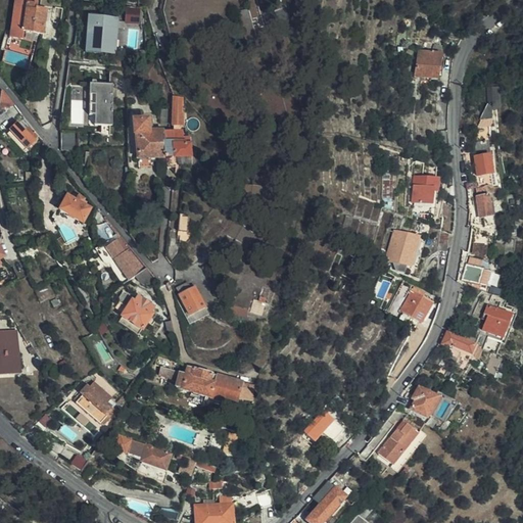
[(43,34),(47,10),(36,8),(37,0),(13,0),(12,6),(8,36),(21,38),(24,32),(43,34)]
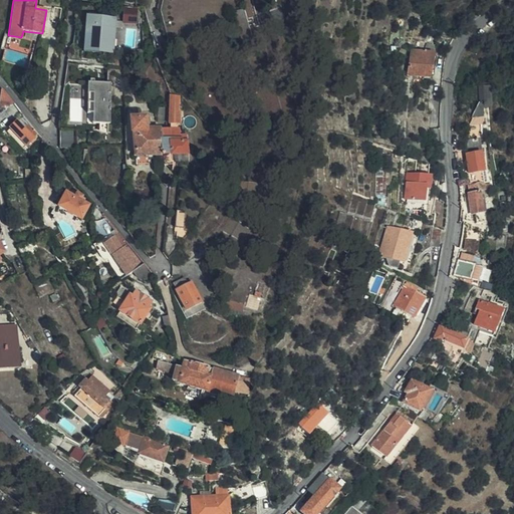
[(124,9),(123,19),(136,20),(137,10),(124,9)]
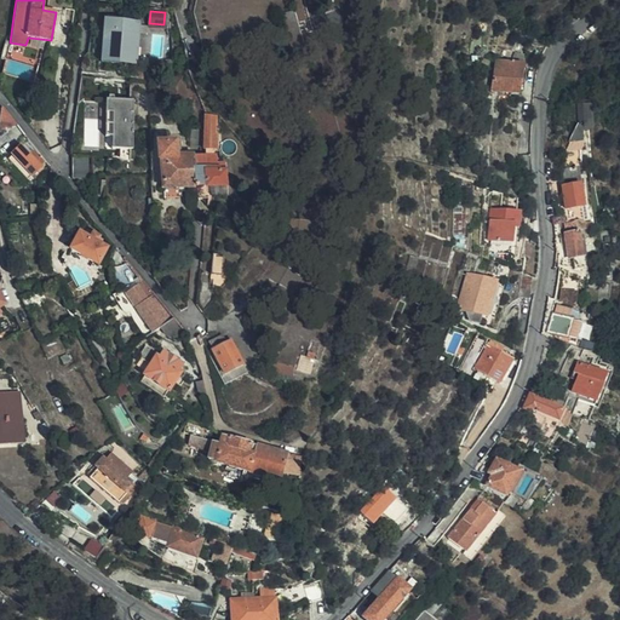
[(287,33),(302,36),(300,32),(305,29),(308,34),(314,32),(310,19),(297,23),(294,11),(282,13),(287,33)]
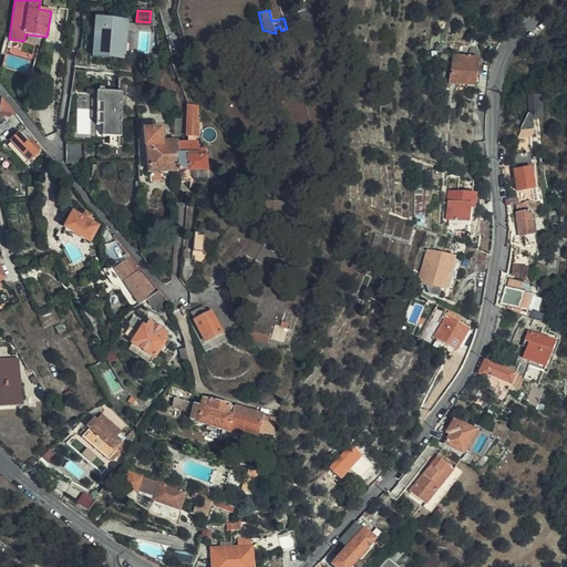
[(117,21),(126,21),(126,19),(95,17),(94,24),(93,49),(93,57),(122,58),(122,55),(113,55),(114,50),(98,50),(99,24),(116,26),(117,21)]
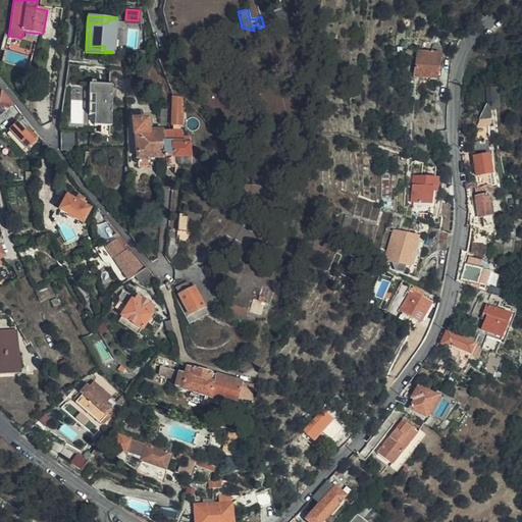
[(107,23),(91,22),(90,46),(105,46),(104,51),(112,51),(113,32),(115,32),(116,19),(108,19),(107,23)]
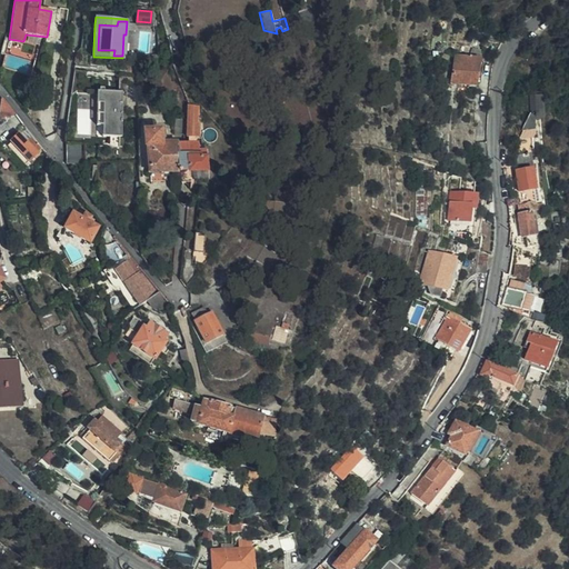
[(78,49),(77,55),(93,57),(95,25),(81,23),(78,49)]
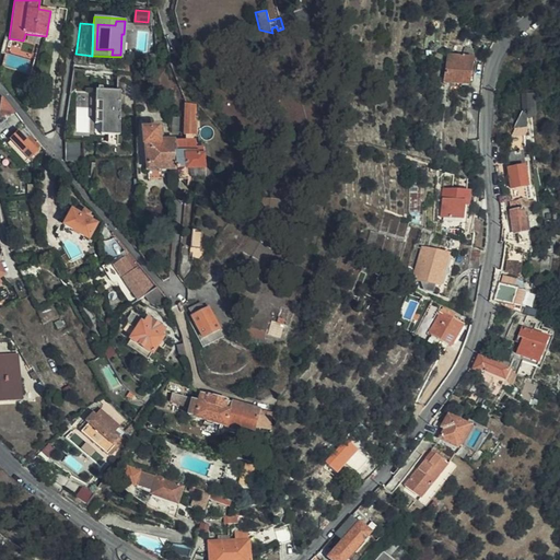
[(275,43),(272,33),(259,30),(264,46),(275,43)]
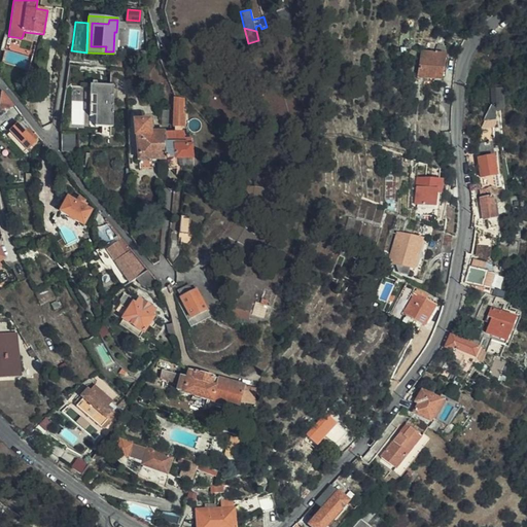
[(440,80),(444,56),(420,53),(417,77),(440,80)]
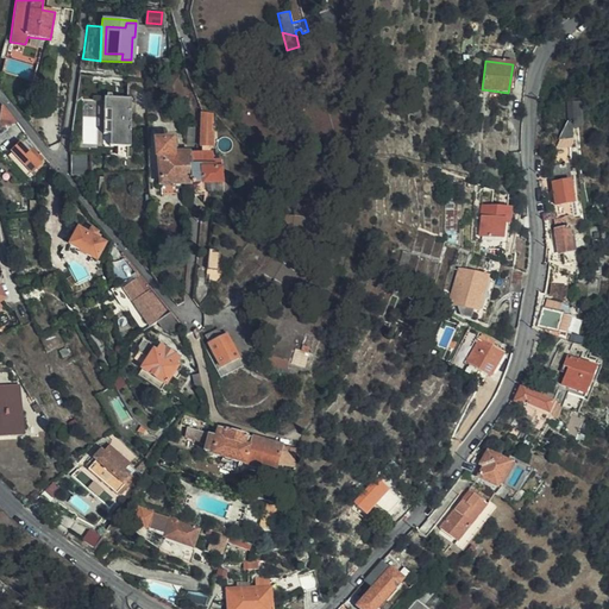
[(133,145),(132,96),(105,96),(105,145),(133,145)]
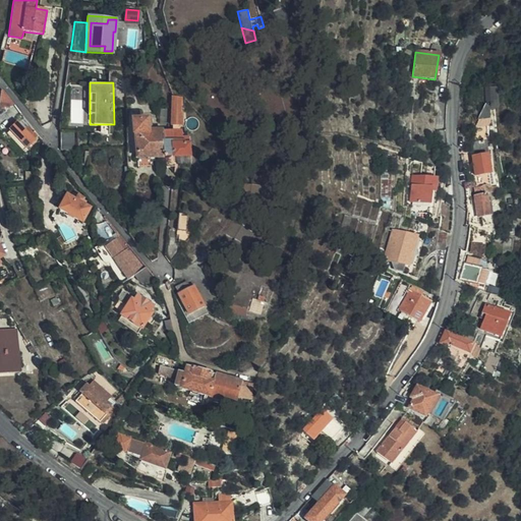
[(0,108),(13,106),(2,91),(0,92),(0,108)]
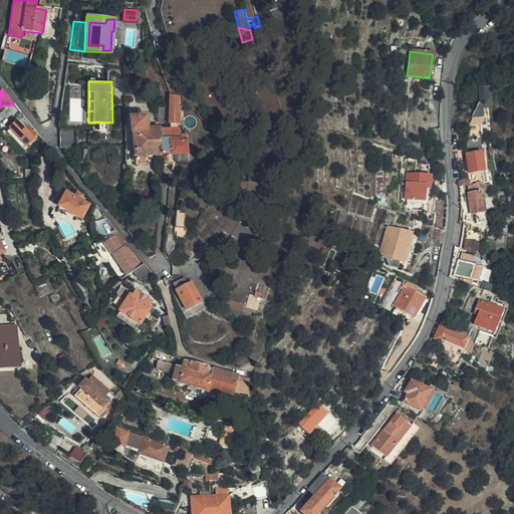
[(162,154),(161,129),(146,129),(145,117),(132,118),(133,132),(134,132),(136,154),(162,154)]
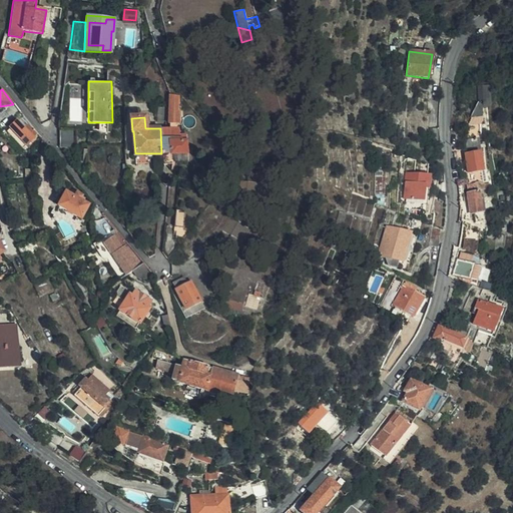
[(38,135),(30,125),(24,129),(17,122),(11,128),(26,145),(38,135)]
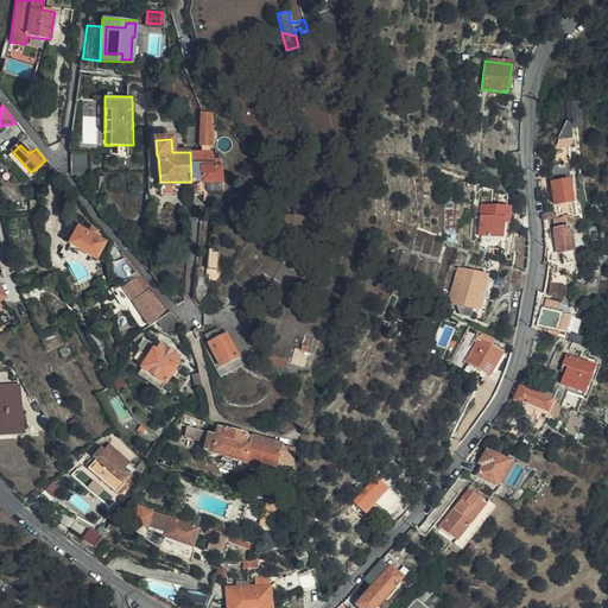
[(213,150),(201,149),(201,151),(202,151),(202,164),(213,164),(213,159),(213,150)]
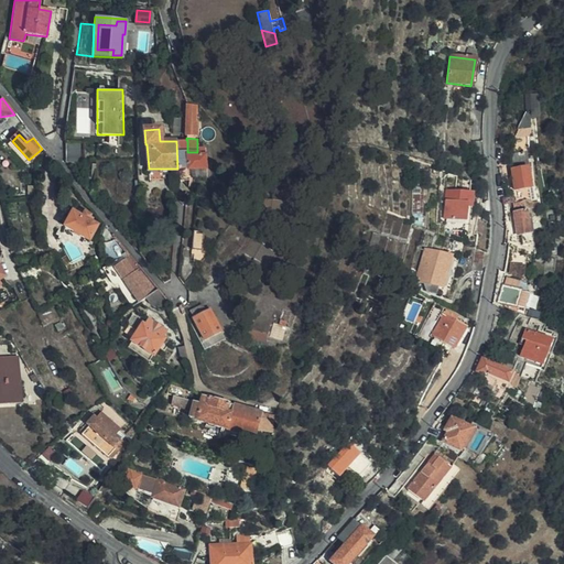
[(187,140),(186,140),(176,141),(177,169),(205,167),(205,154),(197,154),(197,152),(187,152),(187,140)]
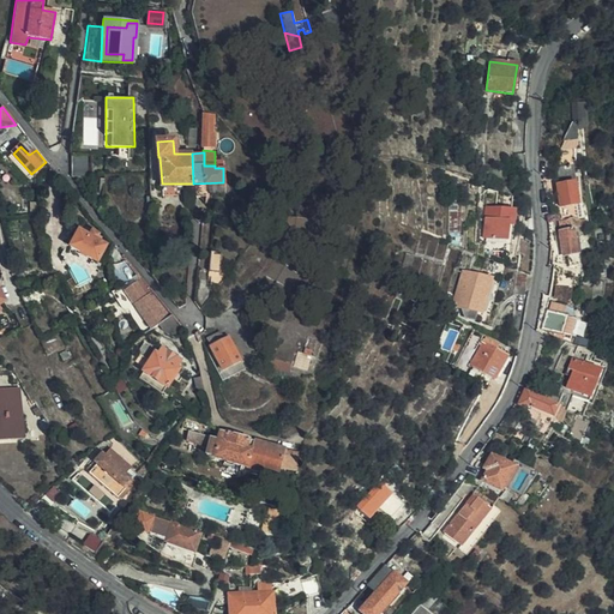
[(88,155),(71,155),(71,176),(88,176),(88,155)]
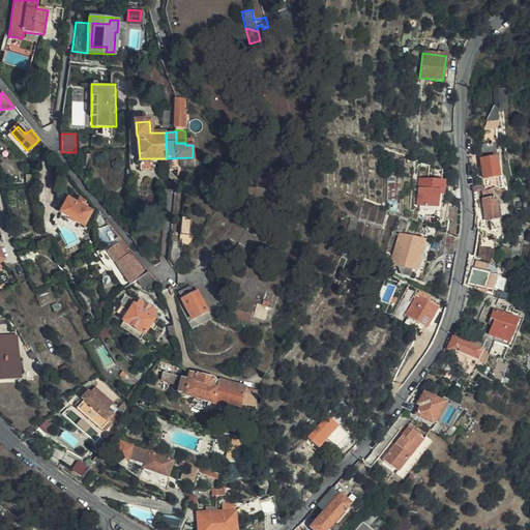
[(480,159),(495,158),(493,145),(478,147),(480,159)]
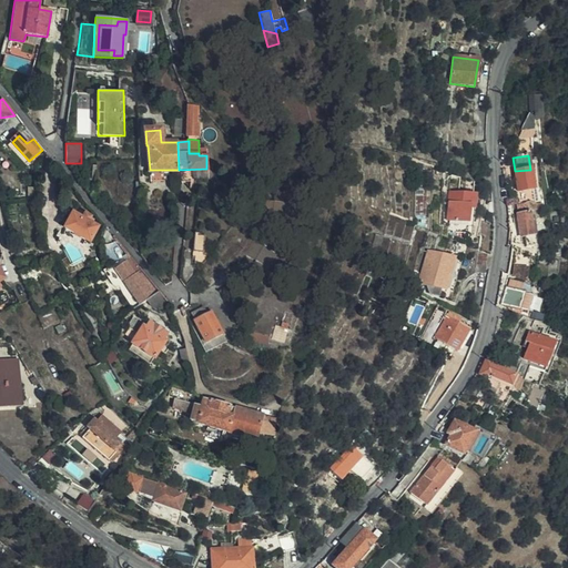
[(533,189),(530,170),(515,171),(518,191),(520,190),(530,190),(533,189)]
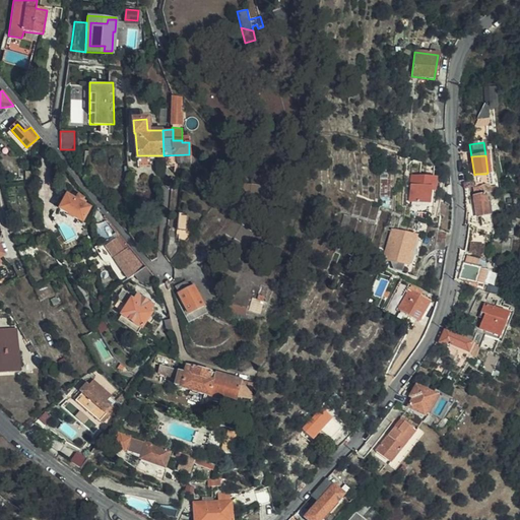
[(485,174),(476,174),(477,182),(486,182),(485,174)]
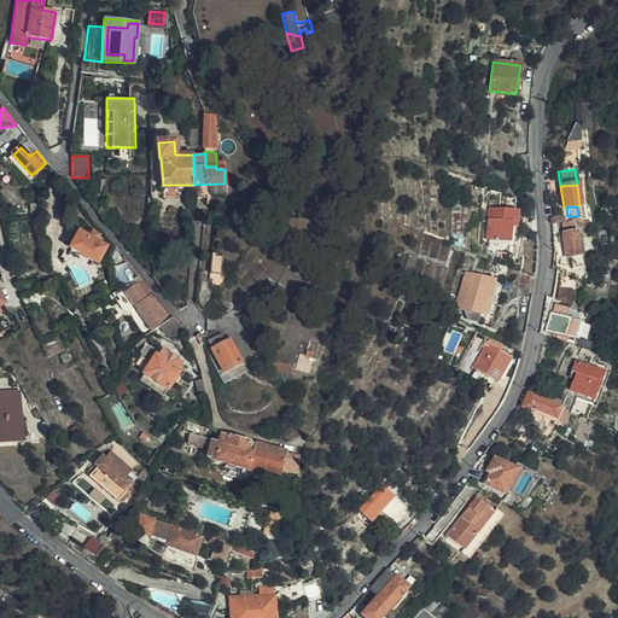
[(509,242),(512,225),(517,223),(518,213),(489,209),(485,239),(509,242)]
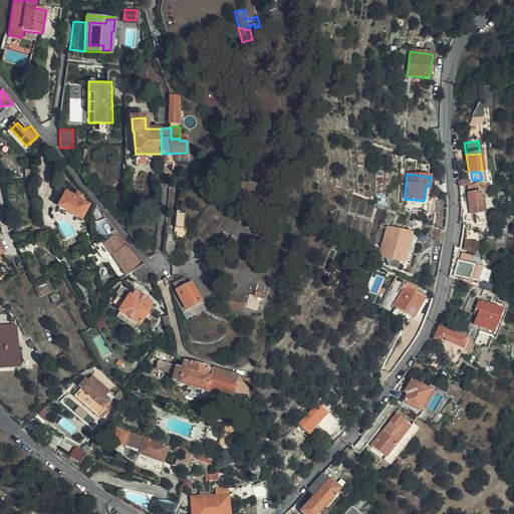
[(238,198),(246,198),(248,181),(240,180),(238,198)]
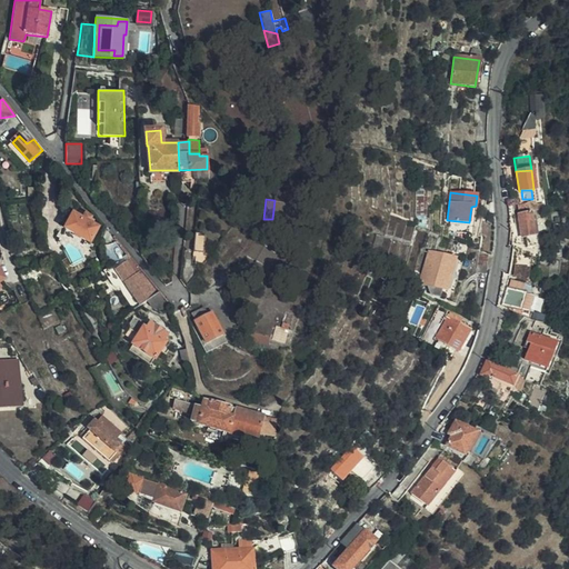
[(541,201),(533,201),(533,205),(533,215),(545,215),(545,217),(549,217),(549,203),(541,201)]
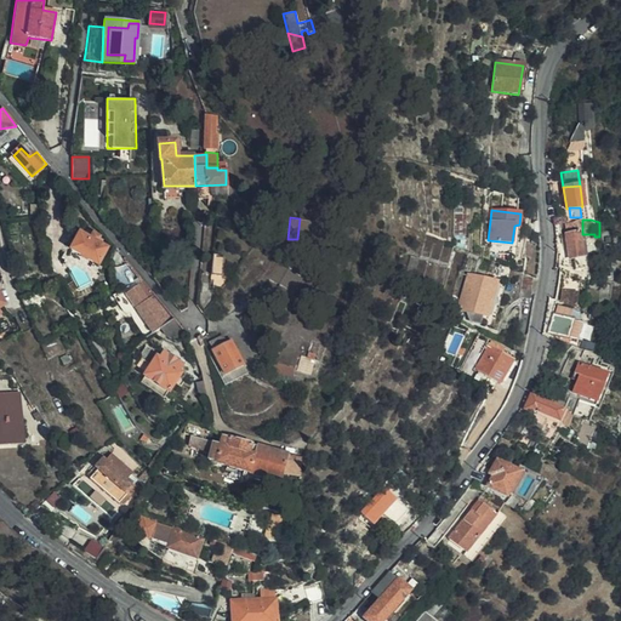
[(565,257),(571,257),(571,234),(582,234),(582,223),(565,223),(565,257)]
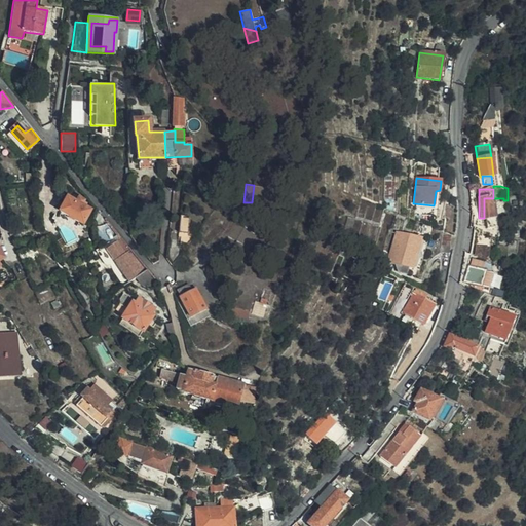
[(91,211),(85,208),(87,204),(84,202),(84,201),(80,198),(77,202),(68,197),(61,212),(83,224),(91,211)]
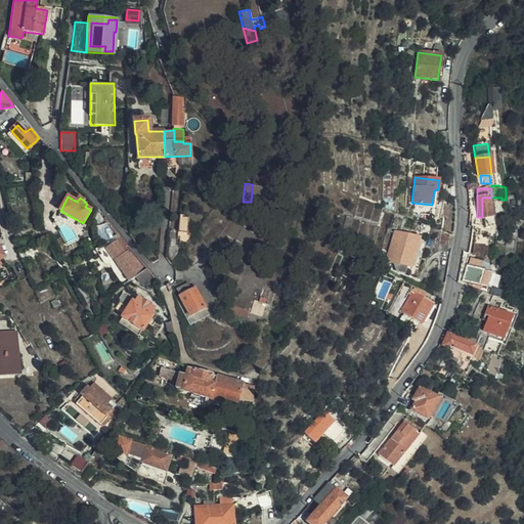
[(495,227),(501,227),(501,219),(501,200),(501,198),(491,198),(482,198),(482,217),(482,218),(486,219),(486,227),(495,227)]
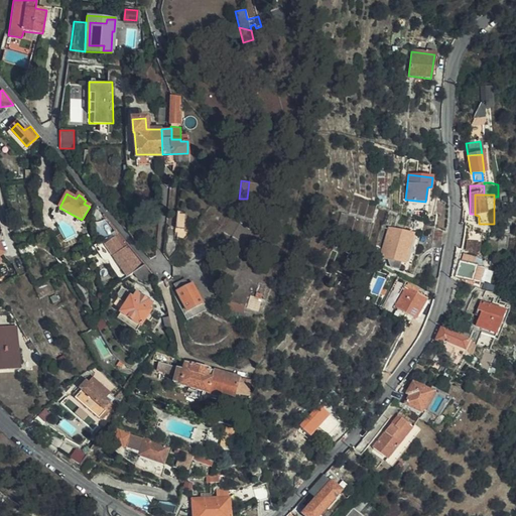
[(224,231),(232,235),(240,219),(232,216),(232,215),(224,231)]
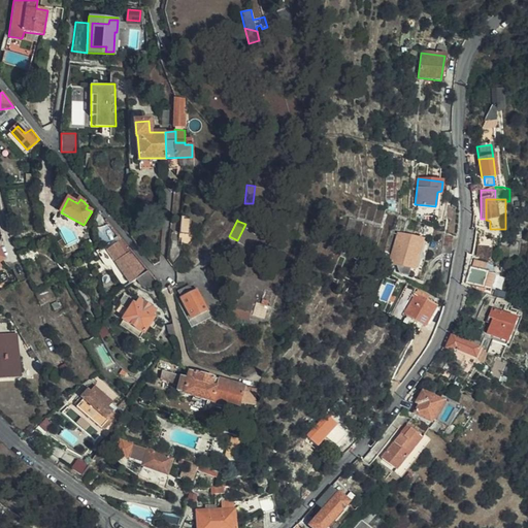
[(189,235),(190,224),(180,223),(178,234),(189,235)]
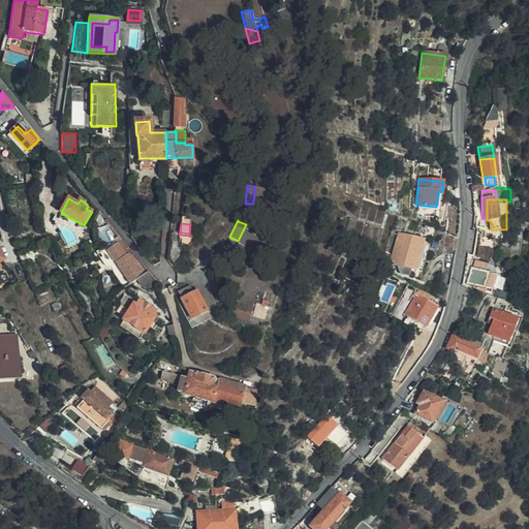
[(246,224),(238,241),(249,247),(257,231),(246,224)]
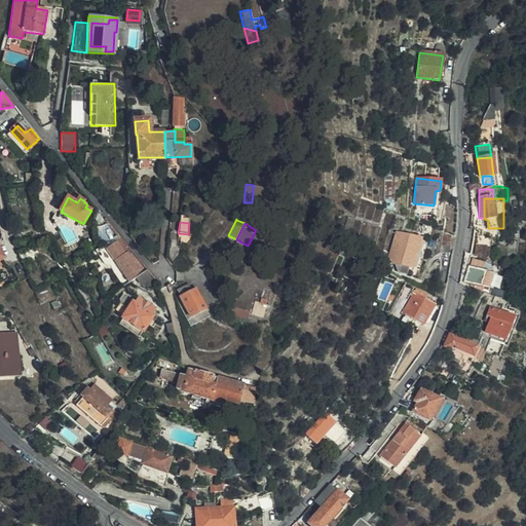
[(412,267),(420,239),(397,231),(388,261),(412,267)]
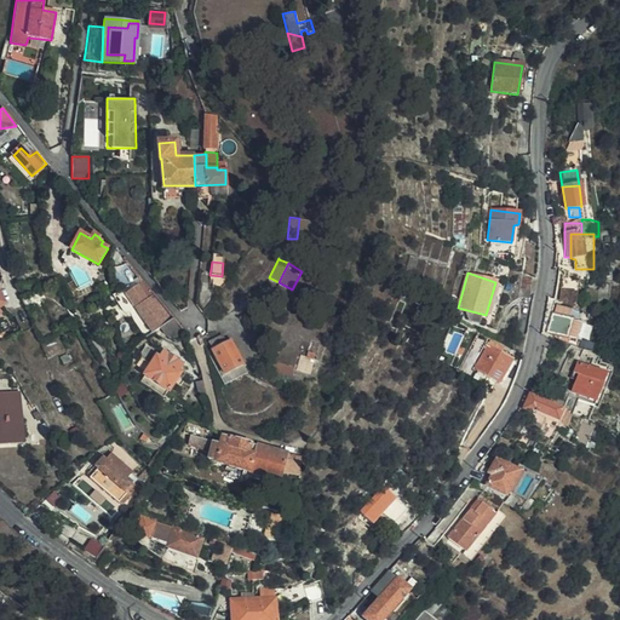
[(125,294),(153,333),(161,326),(167,321),(164,317),(165,315),(158,305),(154,306),(137,286),(125,294)]
